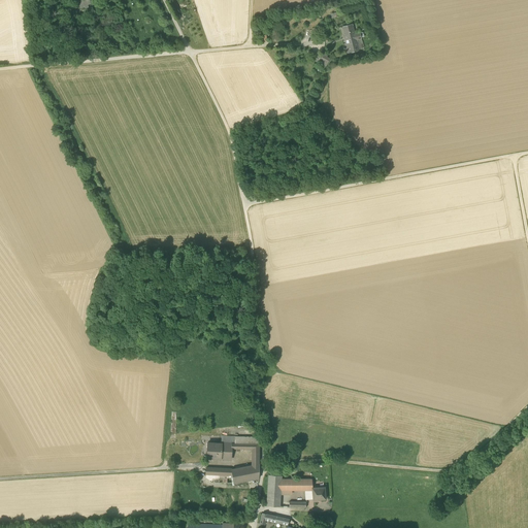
[(84,0),(78,2),(80,9),(88,7),(88,5),(94,3),(93,0),(84,0)]
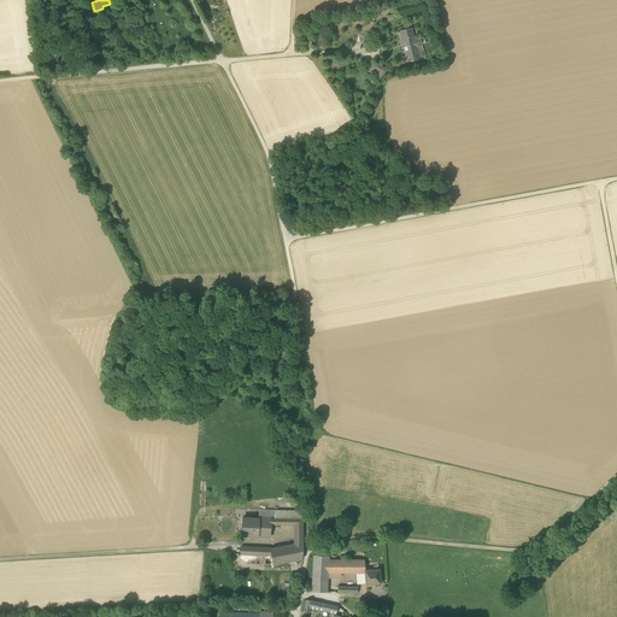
[(405,52),(407,60),(419,58),(417,50),(417,47),(415,40),(411,29),(399,31),(405,52)]
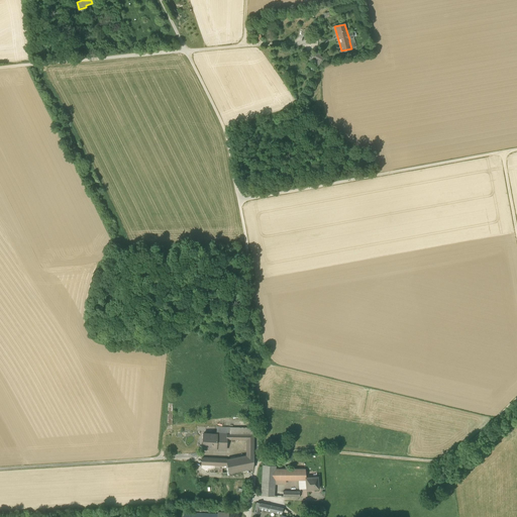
[(352,32),(347,33),(349,39),(349,41),(351,48),(356,46),(353,38),(352,35),(356,34),(355,32),(352,32)]
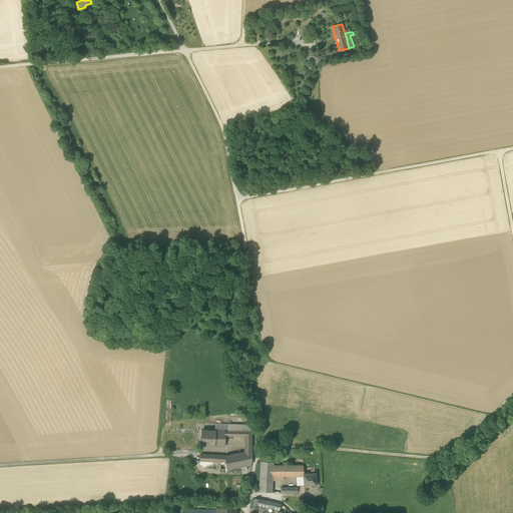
[(310,57),(318,62),(320,57),(312,53),(310,57)]
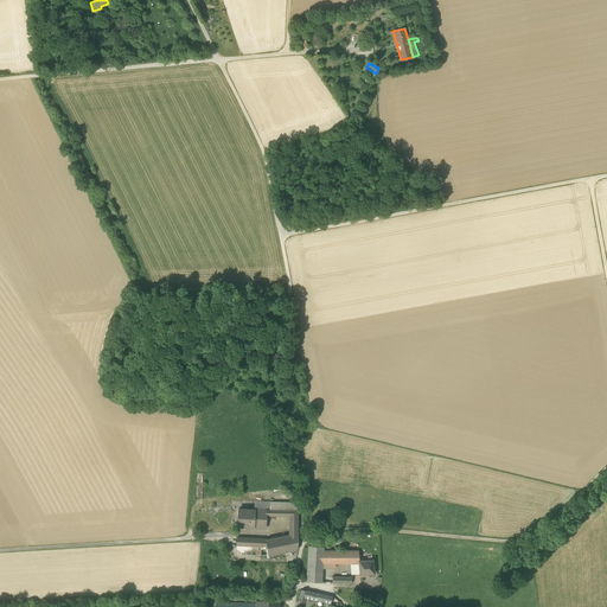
[(255,509),(254,511),(238,510),(238,526),(254,528),(266,529),(266,516),(266,510),(269,510),(270,502),(255,502),(255,509)]
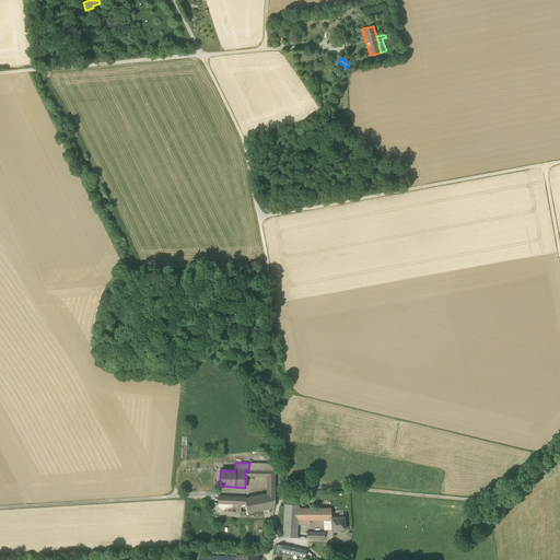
[(267,493),(246,498),(246,504),(248,513),(273,508),(275,508),(275,492),(267,493)]
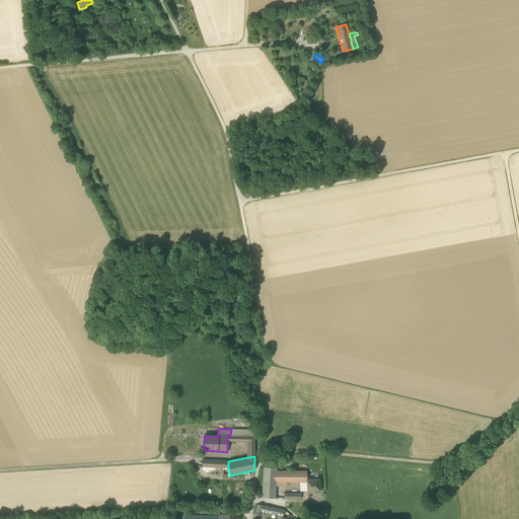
[(262,498),(275,498),(276,487),(277,471),(277,467),(264,467),(262,498)]
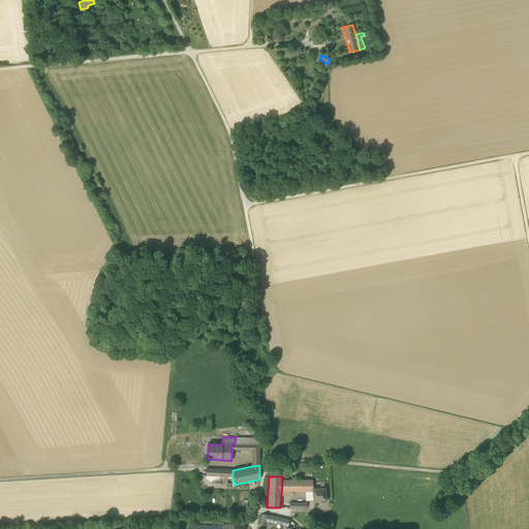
[(290,492),(306,492),(313,492),(312,489),(313,489),(312,480),(297,480),(297,477),(291,477),(291,480),(287,480),(287,492),(290,492)]
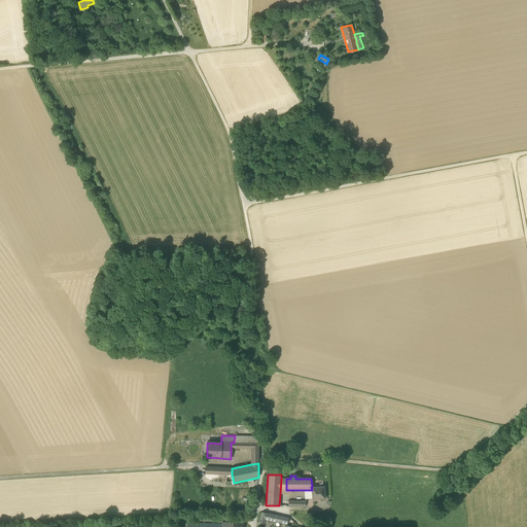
[(281,479),(280,494),(289,494),(289,490),(286,490),(286,479),(281,479)]
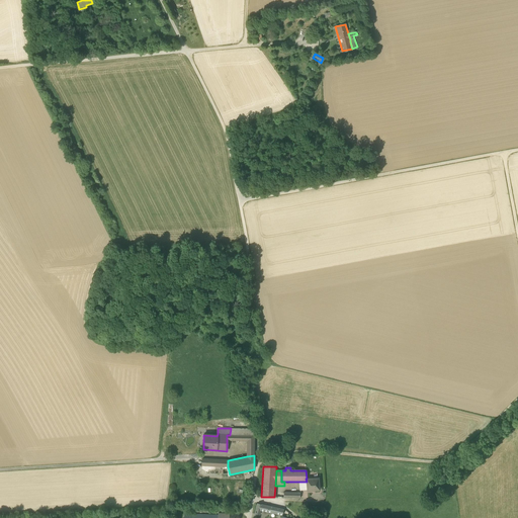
[(307,490),(307,491),(320,490),(319,478),(307,479),(306,479),(307,482),(307,490)]
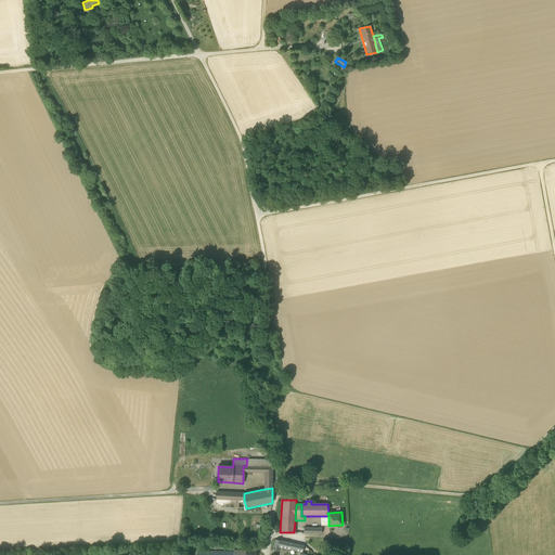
[(280,547),(302,552),(305,546),(275,540),(272,551),(278,552),(280,547)]
